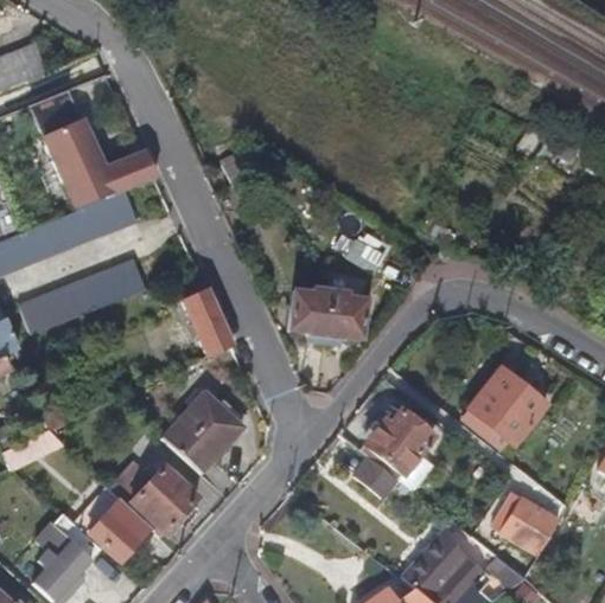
[(0,91),(50,71),(36,40),(0,56),(0,91)]
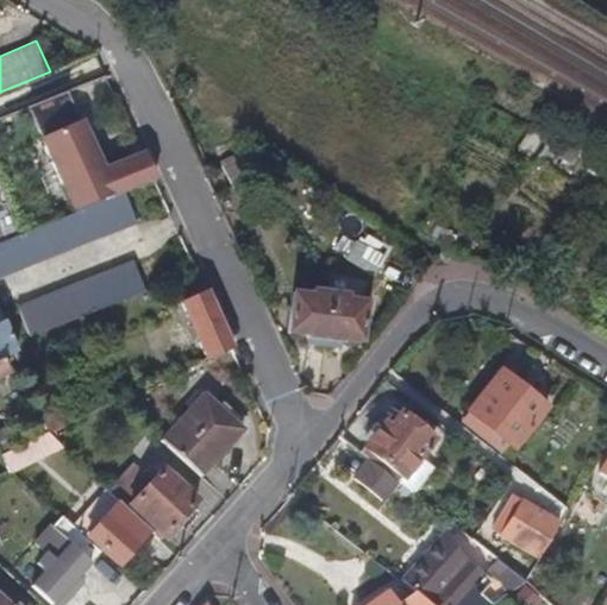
[(450,106),(458,88),(444,82),(436,99),(450,106)]
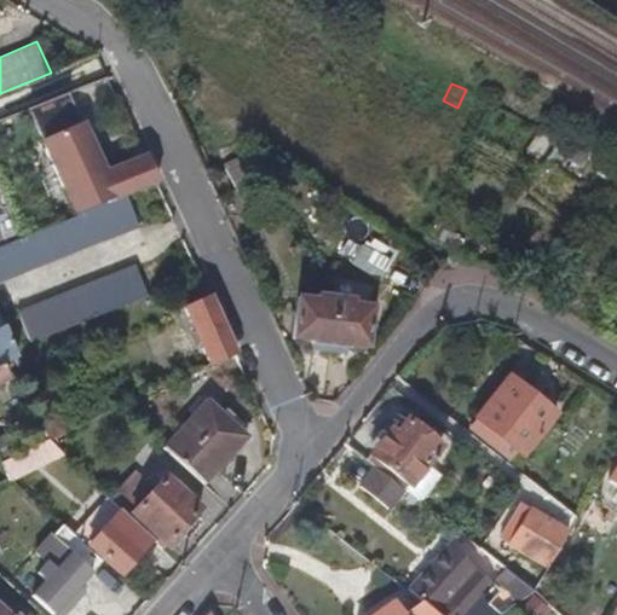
[(130,192),(160,180),(140,138),(130,143),(136,158),(108,172),(69,91),(29,108),(81,213),(122,196),(130,192)]
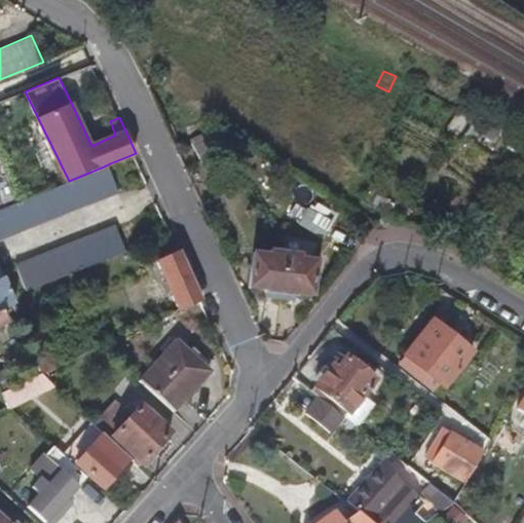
[(459,134),(470,114),(459,108),(448,128),(459,134)]
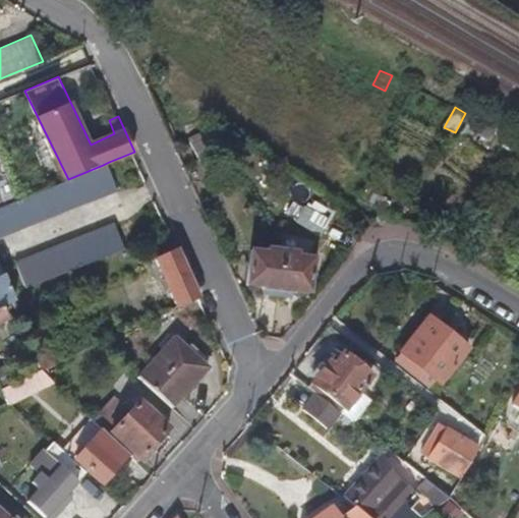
[(191,140),(203,163),(227,150),(215,127),(191,140)]
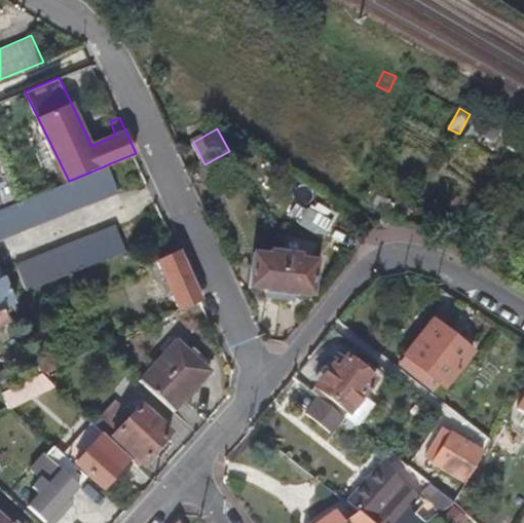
[(499,139),(487,131),(482,138),(496,145),(499,139)]
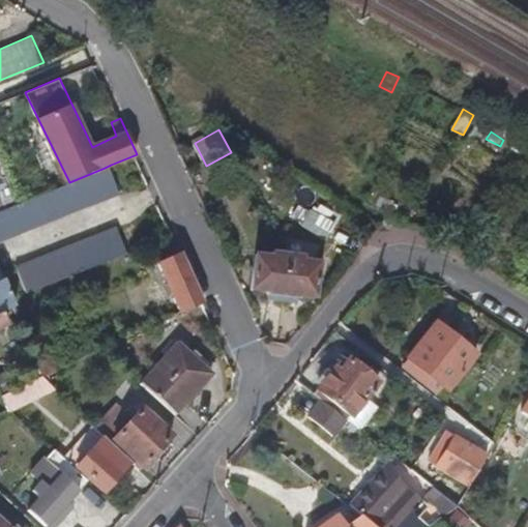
[(527,154),(527,143),(517,138),(514,146),(527,154)]
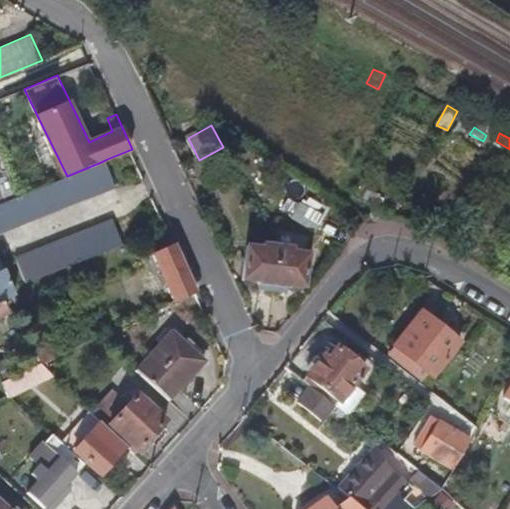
[(0,233),(118,187),(107,159),(101,162),(67,176),(19,196),(0,203),(0,233)]
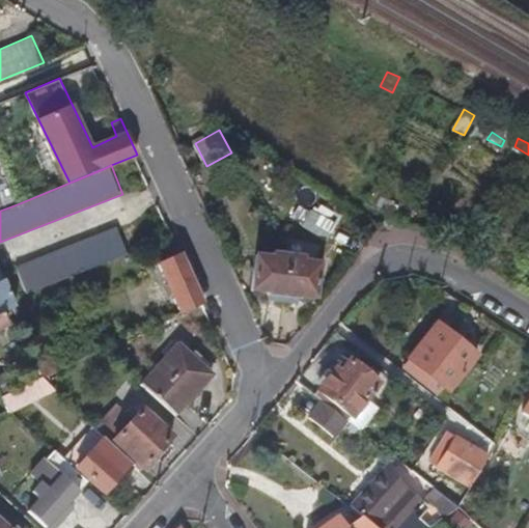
[(321,204),(316,212),(330,219),(334,212),(321,204)]
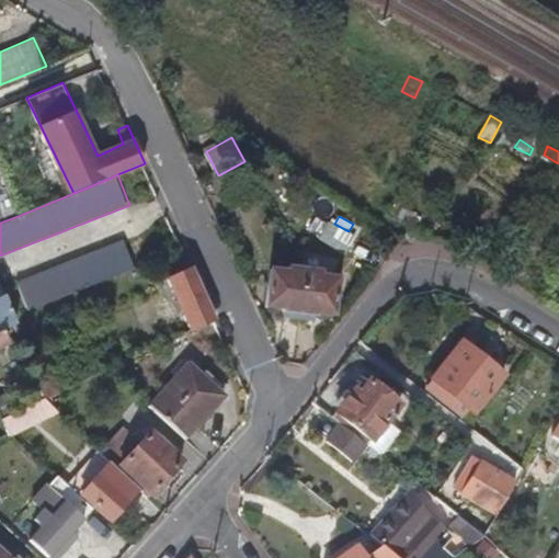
[(329,220),(319,238),(345,252),(356,236),(349,231),(334,224),(329,220)]
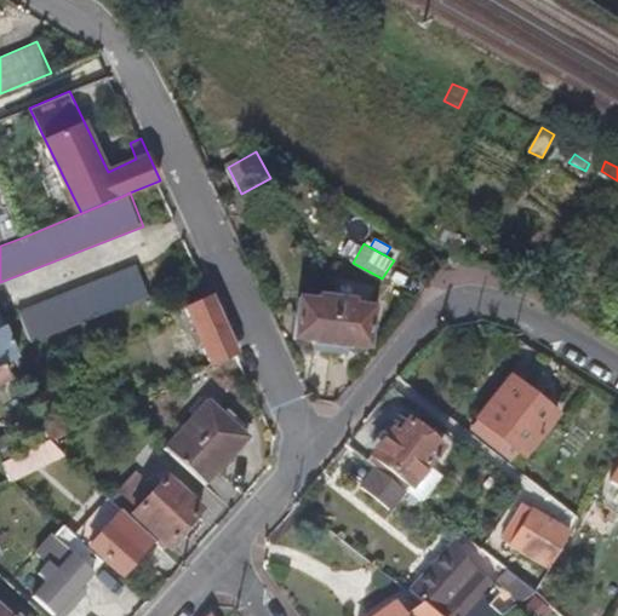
[(34,343),(153,295),(141,264),(23,311),(34,343)]
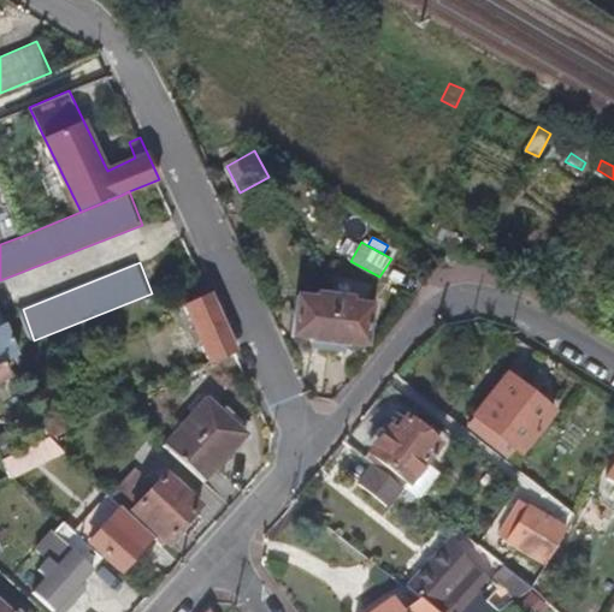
[(238,350),(207,281),(182,293),(212,360),(213,362),(238,350)]
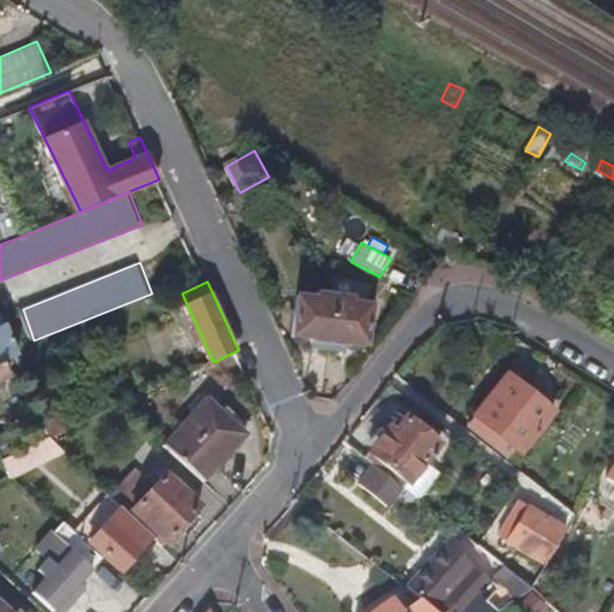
[(331,340),(337,292),(320,290),(319,295),(297,292),(294,333),(313,334),(316,338),(331,340)]
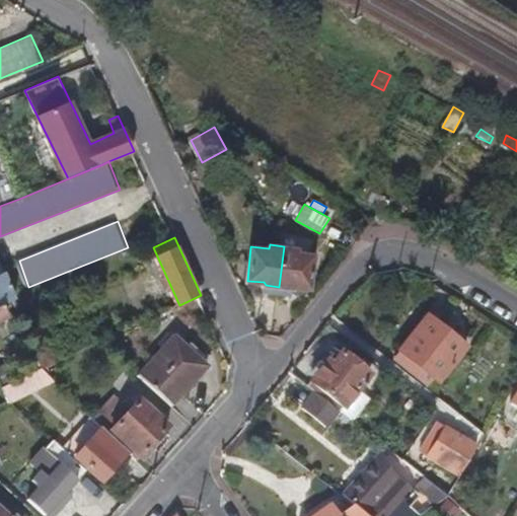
[(311,287),(314,254),(299,252),(299,248),(284,246),(279,287),(294,288),(295,285),(311,287)]
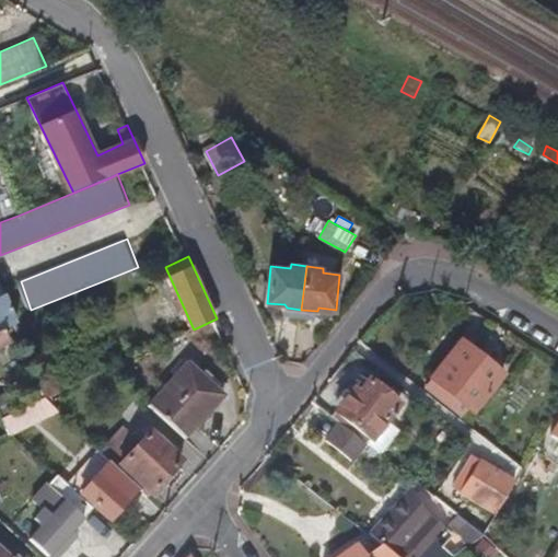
[(0,343),(21,333),(7,296),(4,297),(0,286),(0,343)]
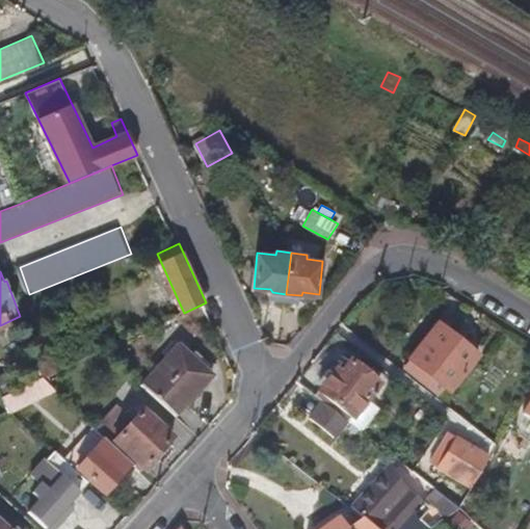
[(450,391),(474,350),(433,325),(406,367),(440,393),(445,387),(450,391)]
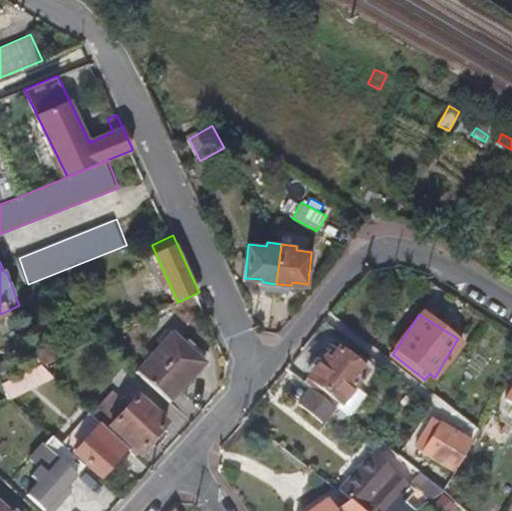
[(56,346),(45,321),(30,327),(42,352),(56,346)]
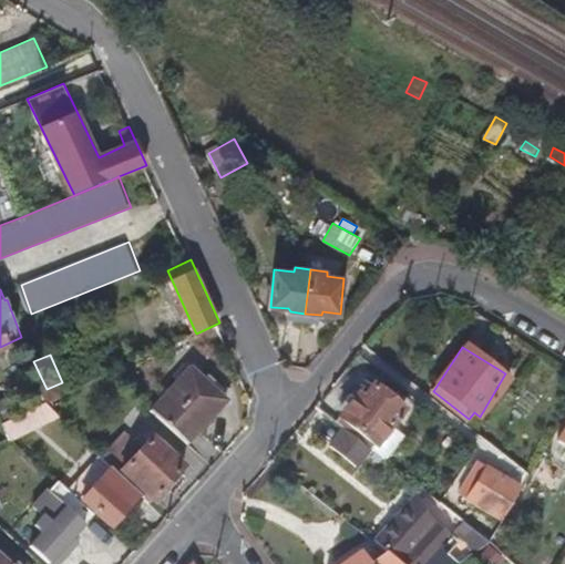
[(188,442),(227,398),(191,365),(152,409),(188,442)]
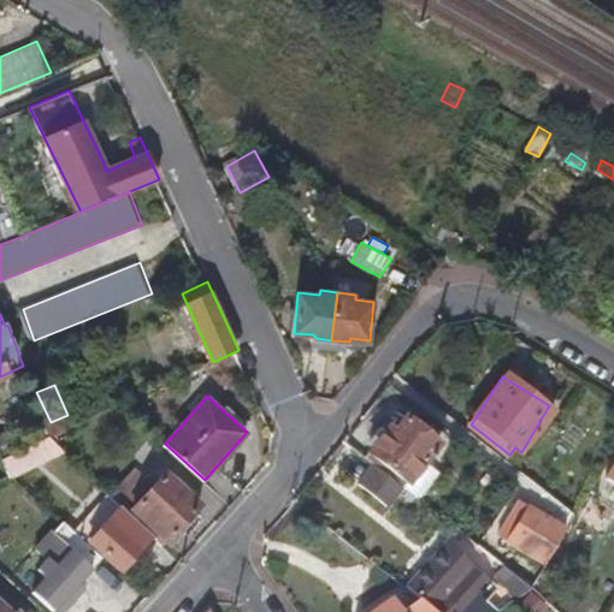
[(409,480),(441,441),(407,415),(391,433),(388,429),(372,449),(409,480)]
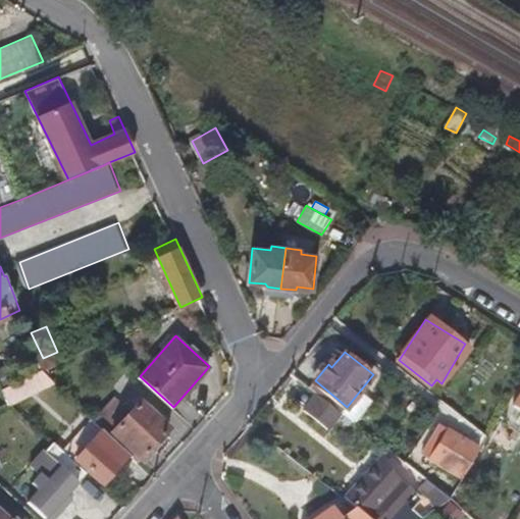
[(10,402),(35,390),(29,377),(4,388),(10,402)]
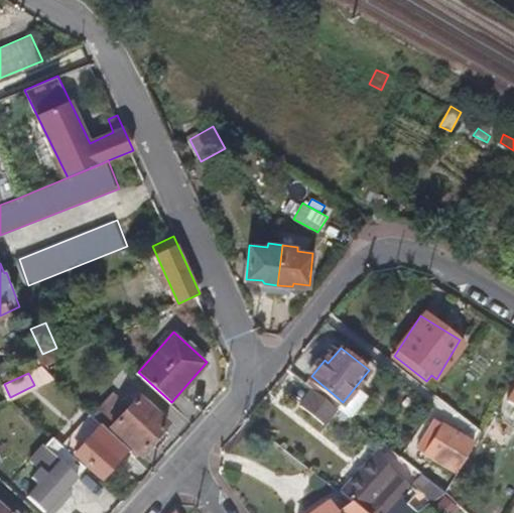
[(325,420),(337,404),(313,385),(301,401),(325,420)]
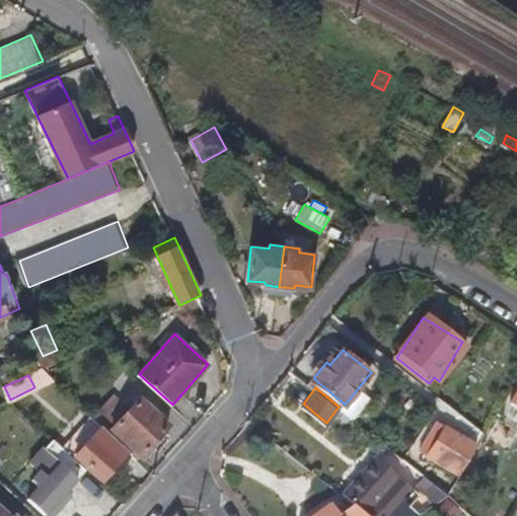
[(128,449),(138,458),(168,425),(139,398),(130,409),(115,395),(95,418),(128,449)]
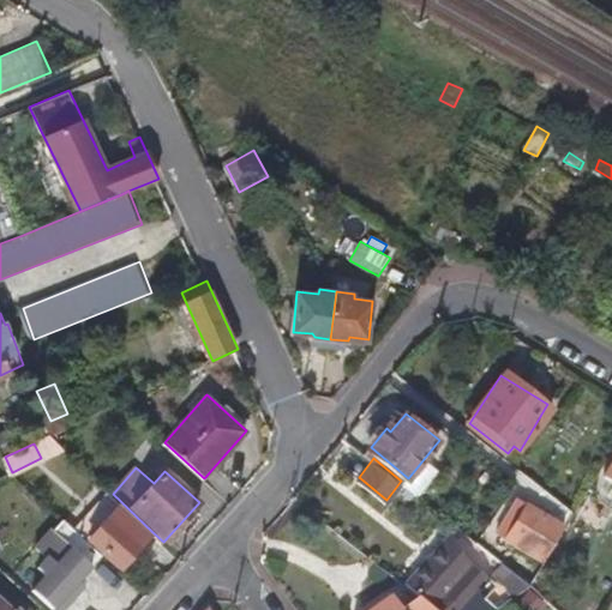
[(76,526),(121,567),(151,531),(113,494),(108,489),(76,526)]
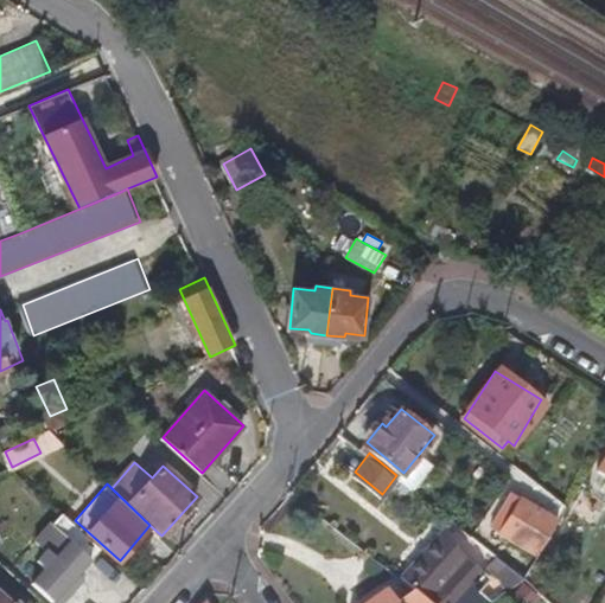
[(536,552),(556,520),(521,499),(501,531),(536,552)]
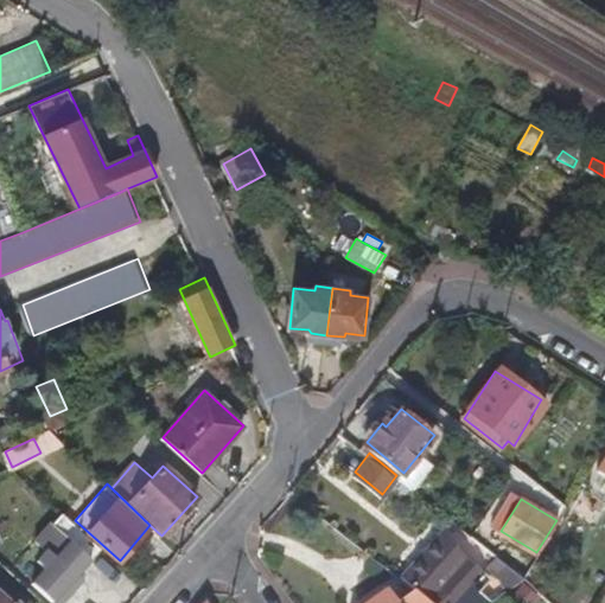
[(32,581),(55,602),(61,602),(75,585),(69,581),(99,545),(62,513),(52,524),(70,539),(32,581)]
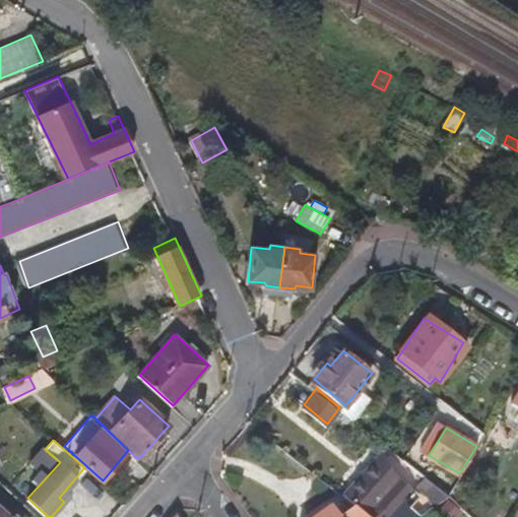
[(402,516),(422,496),(380,459),(345,494),(353,503),(354,503),(371,516),(376,516),(377,516),(378,516),(386,516),(393,510),(402,516)]
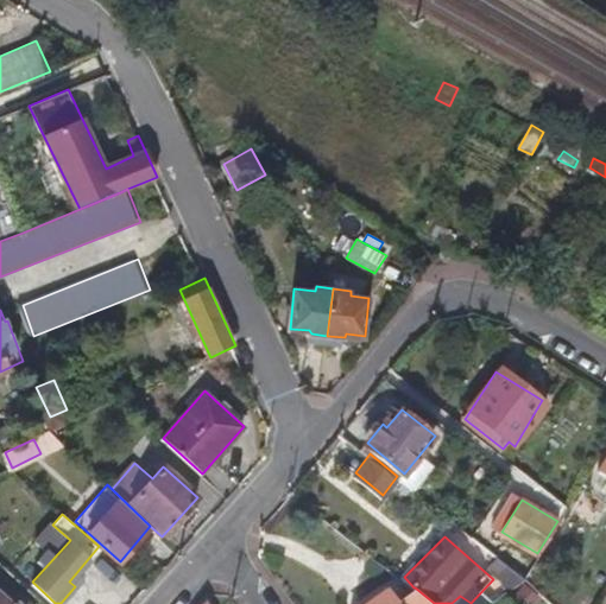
[(526,578),(498,555),(490,567),(506,579),(504,582),(511,591),(518,585),(526,578)]
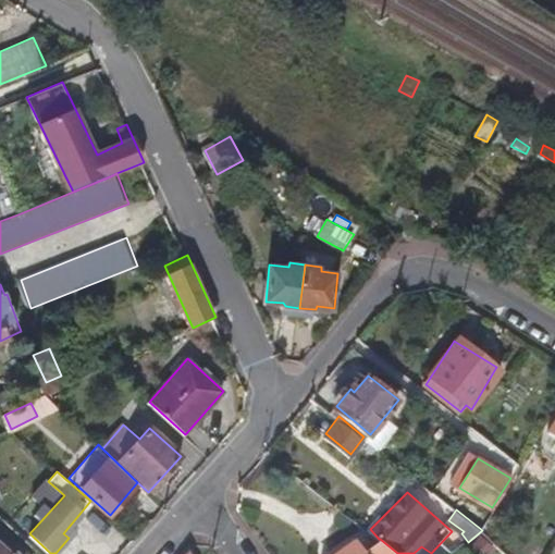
[(510,540),(490,521),(483,530),(504,549),(510,540)]
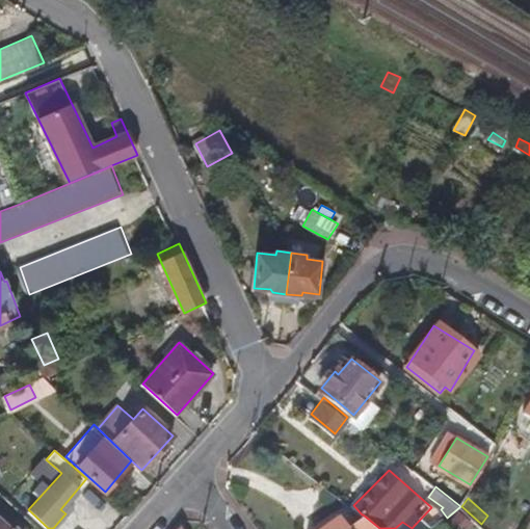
[(379,528),(363,514),(348,526),(340,514),(318,528),(379,528)]
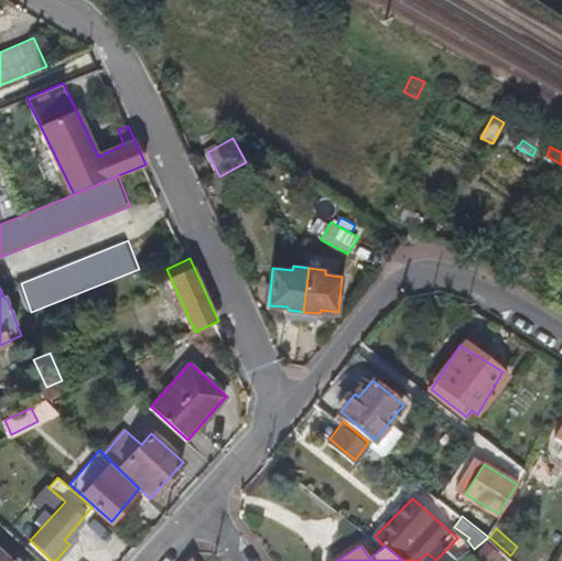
[(0,560),(15,560),(0,547),(0,560)]
